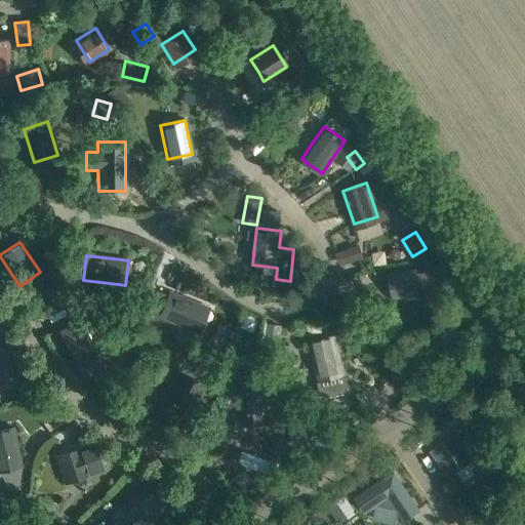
[(415,269),(394,273),(398,297),(420,293),(419,289),(426,288),(429,305),(444,301),(438,269),(416,273),(415,269)]
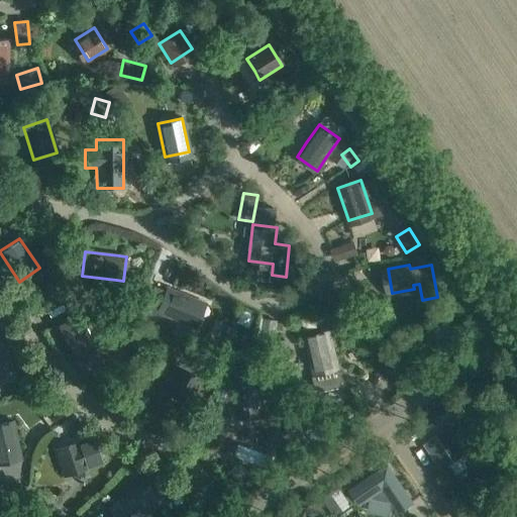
[(158,325),(162,313),(197,327),(205,304),(168,289),(167,292),(153,287),(141,318),(158,325)]
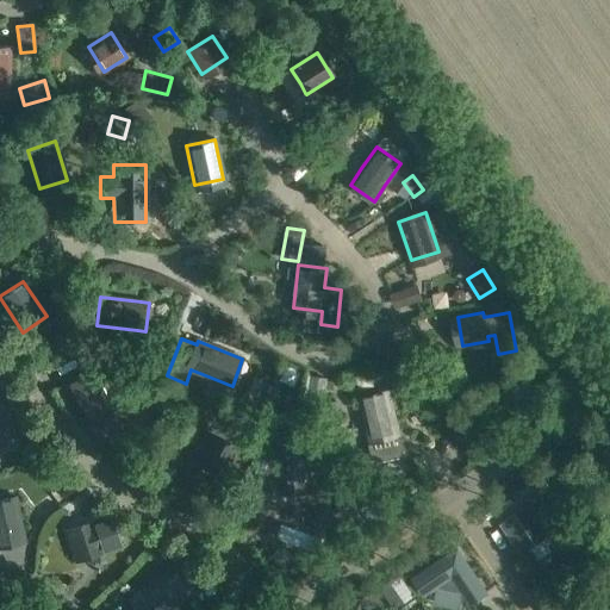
[(109,406),(88,371),(63,384),(83,419),(109,406)]
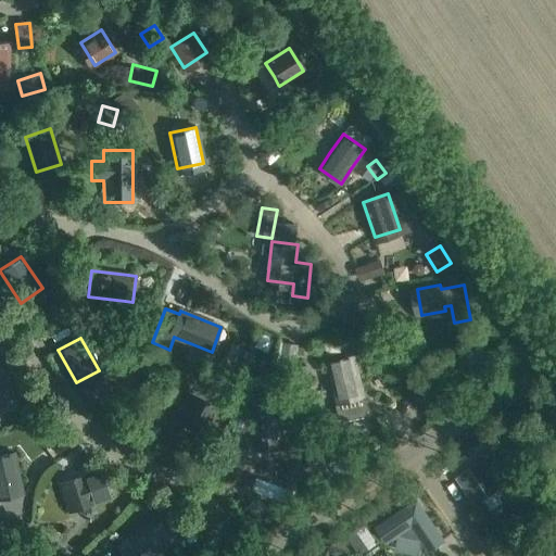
[(237,363),(257,370),(263,355),(242,348),(237,363)]
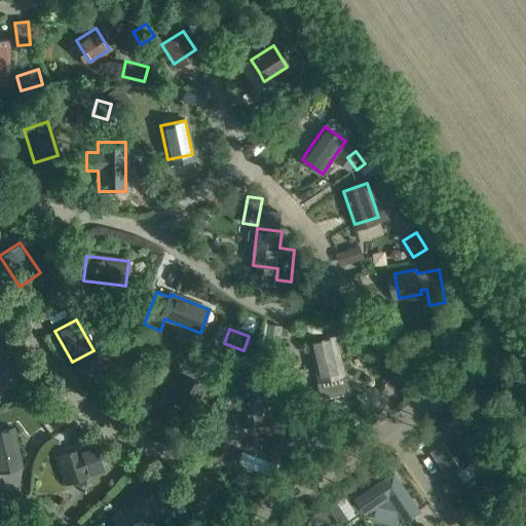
[(344,392),(347,387),(337,338),(312,343),(323,392),(328,397),(344,392)]
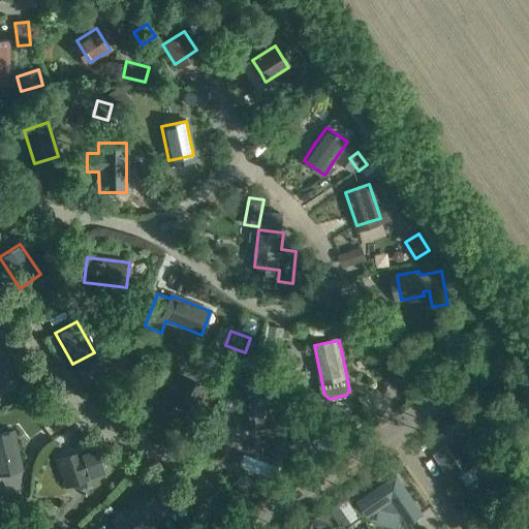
[(294,346),(278,350),(283,372),(300,368),(294,346)]
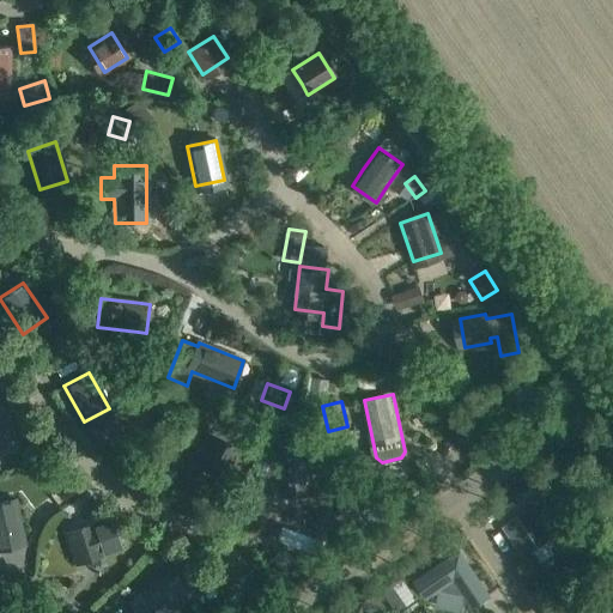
[(0,449),(17,445),(6,407),(0,408),(0,449)]
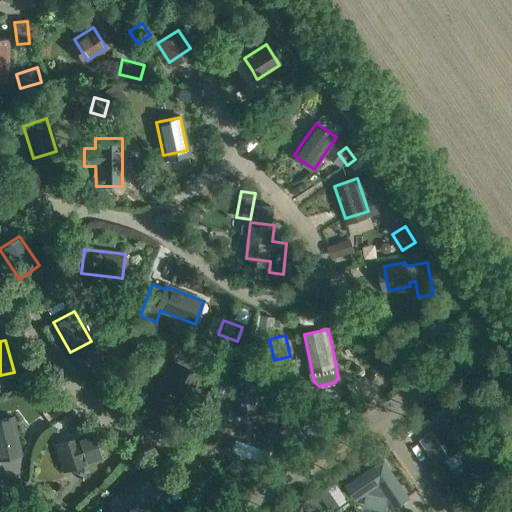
[(198,376),(176,365),(166,384),(188,396),(198,376)]
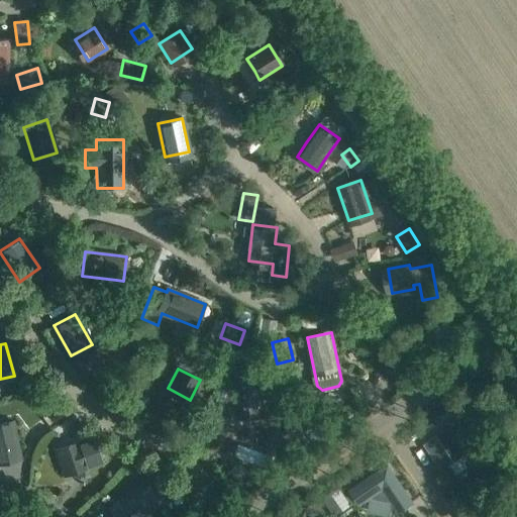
[(235,378),(237,418),(265,416),(263,377),(235,378)]
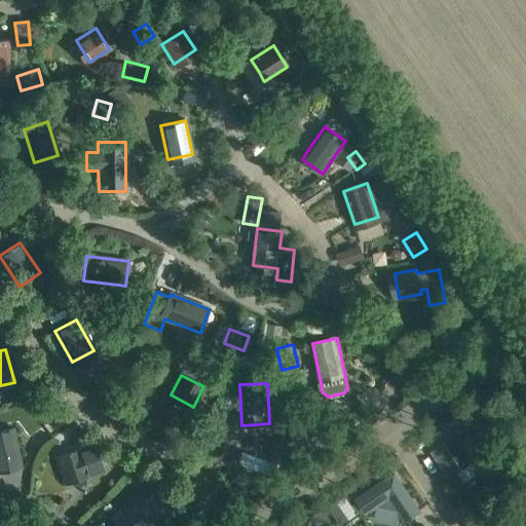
[(287,442),(301,426),(291,417),(276,433),(287,442)]
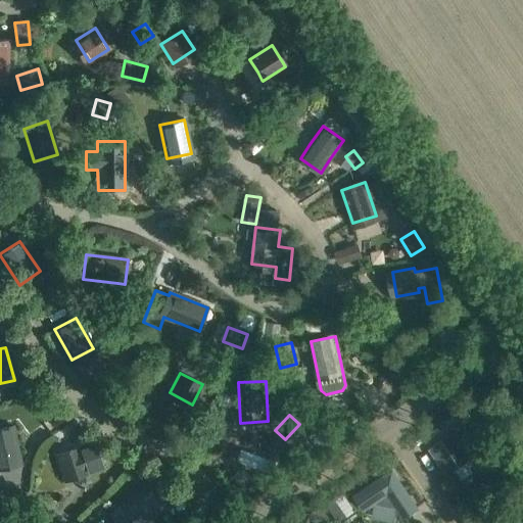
[(464,424),(428,448),(445,474),(455,469),(462,479),(473,472),(466,462),(482,450),(464,424)]
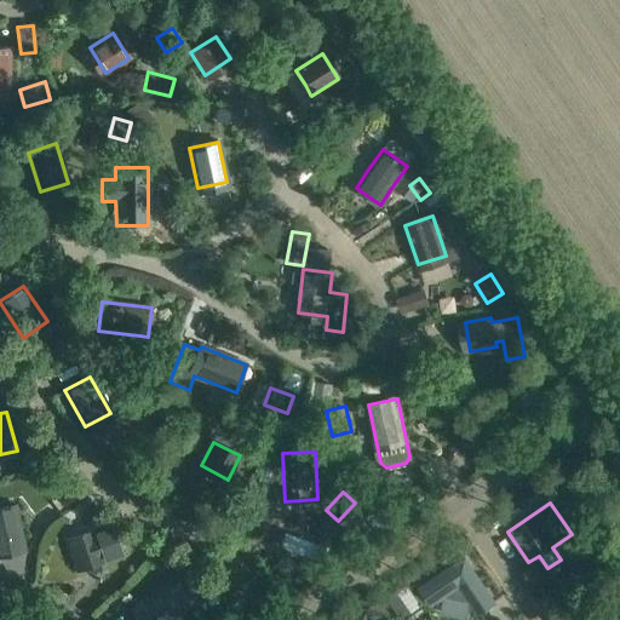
[(0,555),(26,551),(17,504),(0,506),(0,555)]
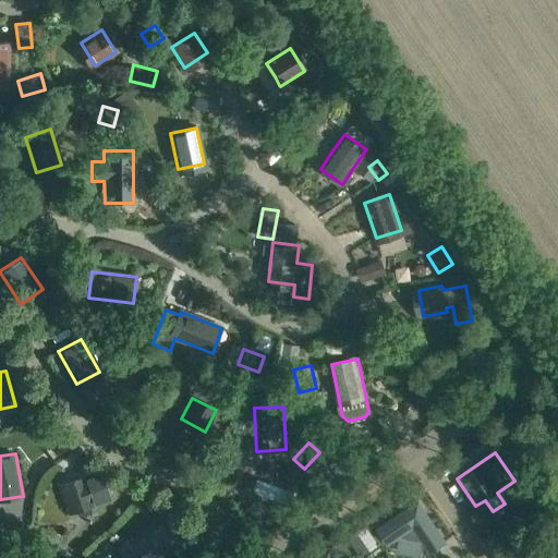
[(85,477),(60,486),(68,509),(93,500),(95,505),(111,499),(101,471),(85,477)]
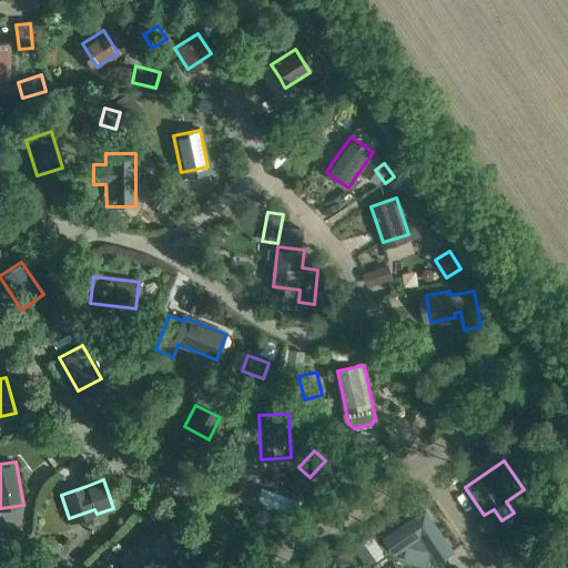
[(567,505),(567,504),(557,510),(564,519),(567,516),(567,505)]
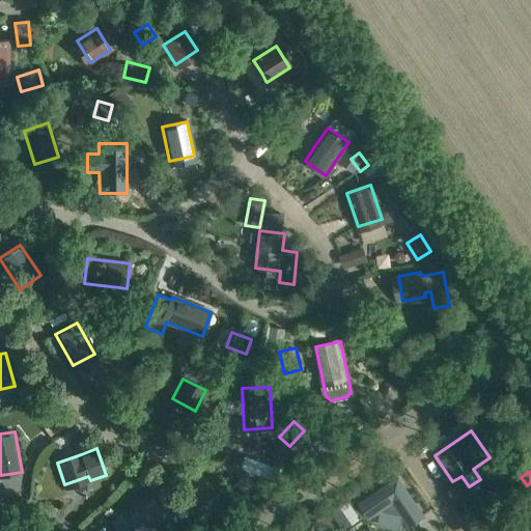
[(369,516),(379,510),(404,515),(411,525),(424,514),(398,477),(360,503),(369,516)]
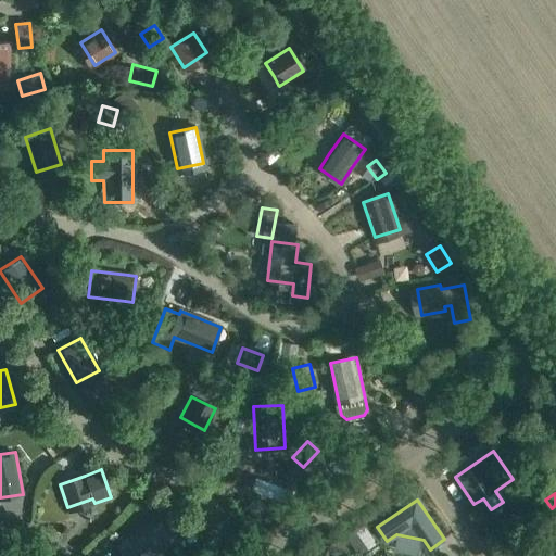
[(126,538),(121,541),(128,555),(150,555),(179,540),(164,514),(125,536),(126,538)]
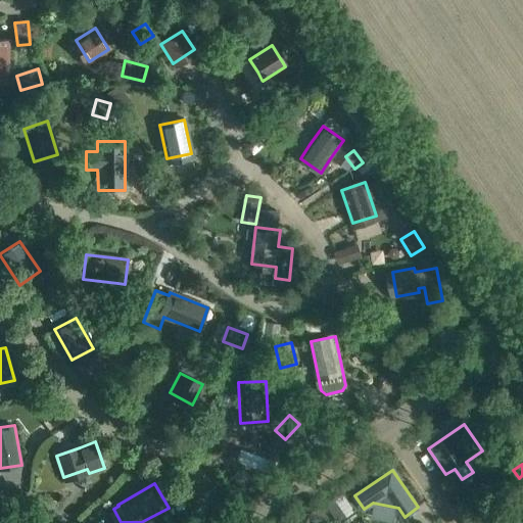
[(6,485),(3,503),(16,506),(19,488),(6,485)]
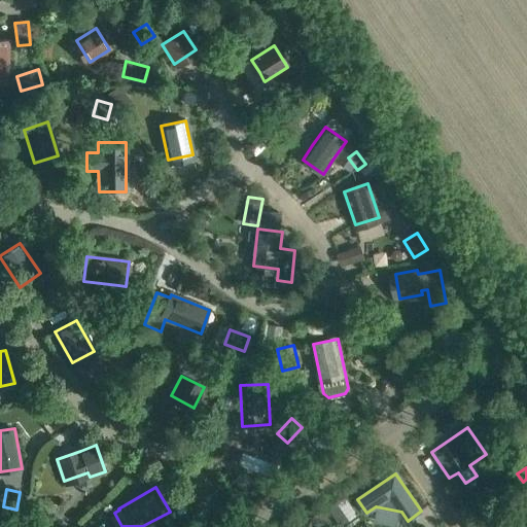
[(345,497),(330,507),(343,526),(358,517),(345,497)]
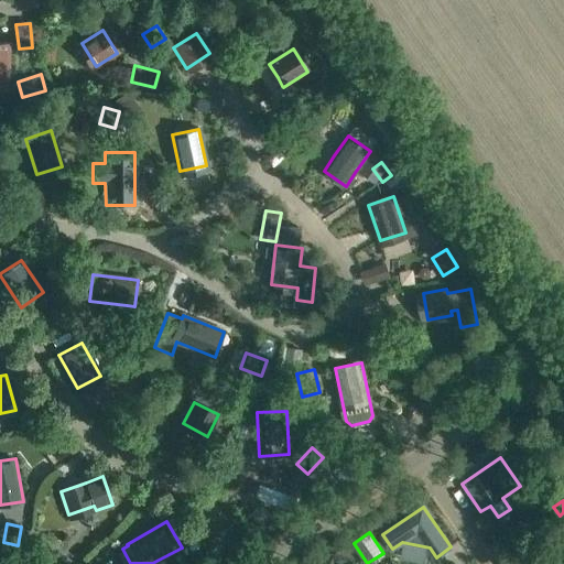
[(0,553),(0,563),(12,563),(15,560),(0,553)]
